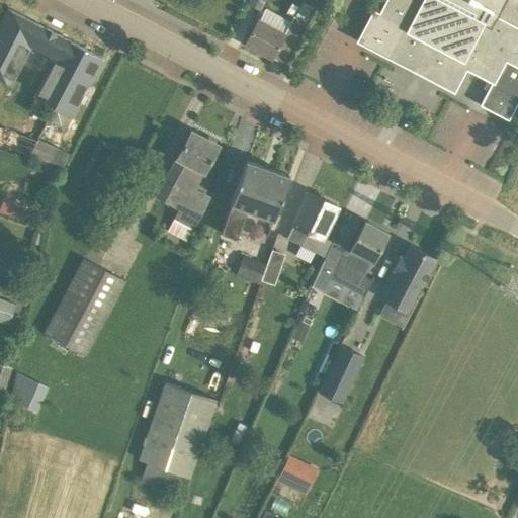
[(259,9),(263,0),(249,0),(248,3),(259,9)]
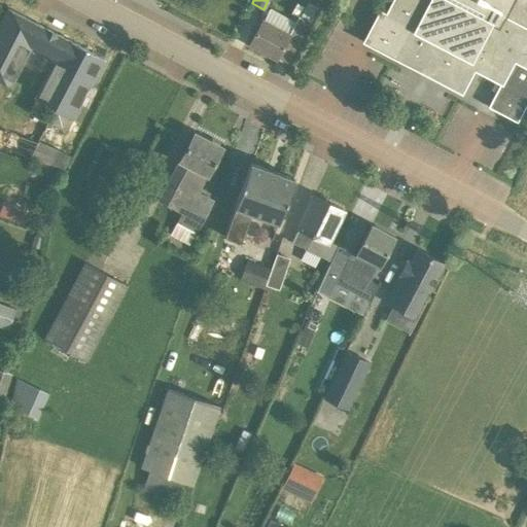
[(526,0),(393,0),(386,15),(409,28),(393,57),(423,72),(426,69),(433,73),(432,77),(462,93),(475,69),(500,82),(496,91),(488,106),(518,121),(526,103),(526,0)]
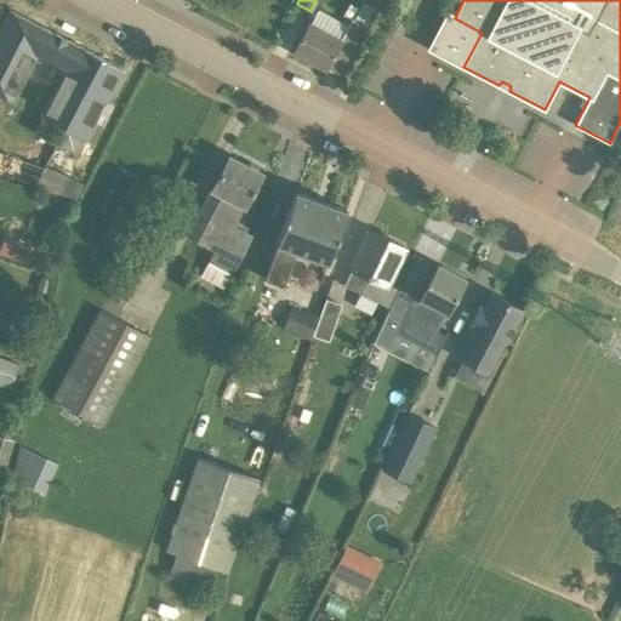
[(46,112),(43,118),(66,129),(102,58),(10,11),(0,29),(0,95),(11,102),(36,53),(68,69),(46,112)]
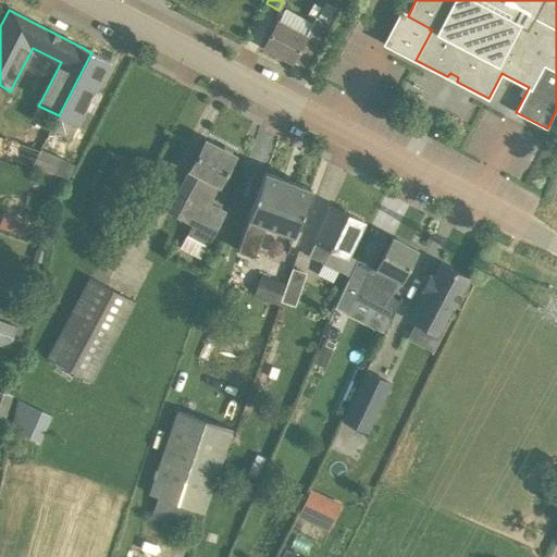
[(264,47),(304,69),(327,23),(317,17),(306,37),(277,22),(264,47)]
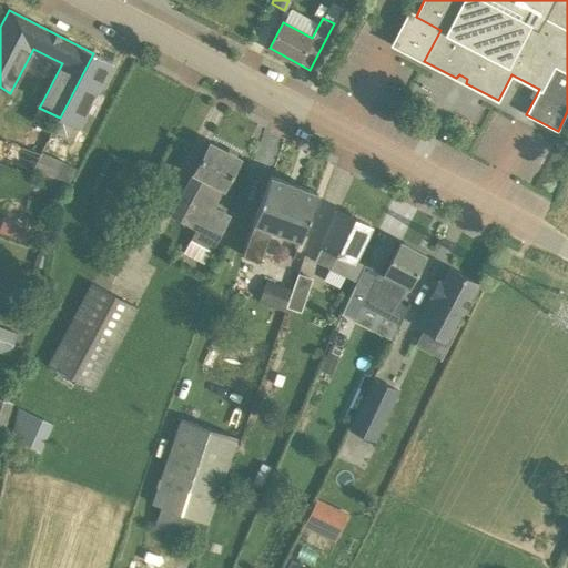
[(112,63),(93,53),(60,118),(53,132),(72,141),(112,63)]
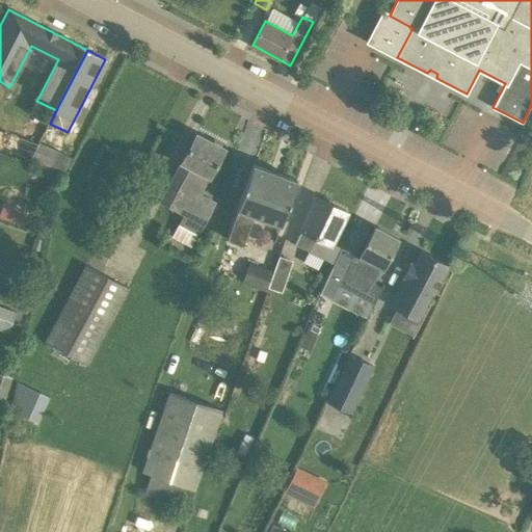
[(184,215),(180,224),(170,241),(189,250),(198,234),(200,235),(216,203),(201,194),(210,178),(225,149),(196,133),(181,163),(182,163),(169,186),(170,187),(162,203),(184,215)]
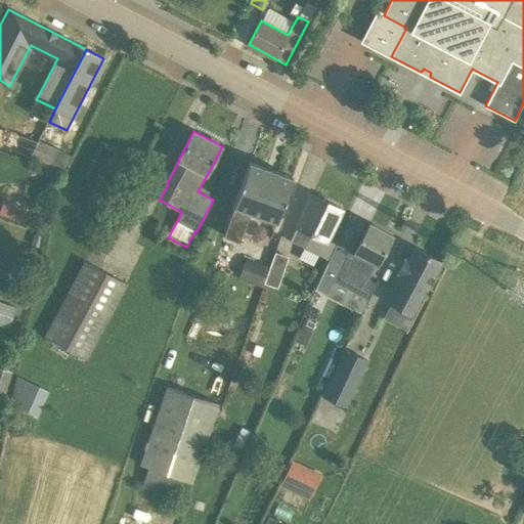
[(62,173),(72,156),(59,149),(38,142),(38,143),(28,162),(62,173)]
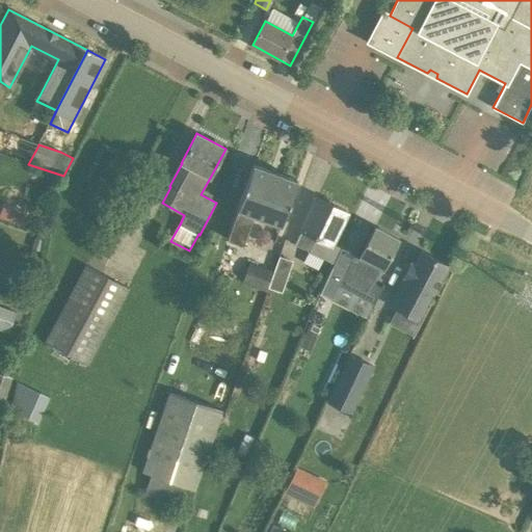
[(253,216),(281,227),(297,181),(254,164),(237,208),(238,209),(227,239),(242,244),(253,216)]
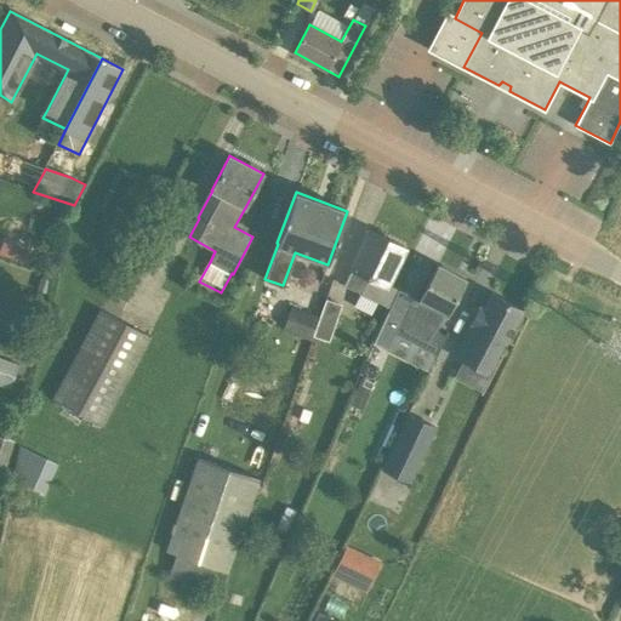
[(352,268),(343,285),(387,307),(397,289),(387,284),(404,248),(370,231),(351,267),(352,268)]
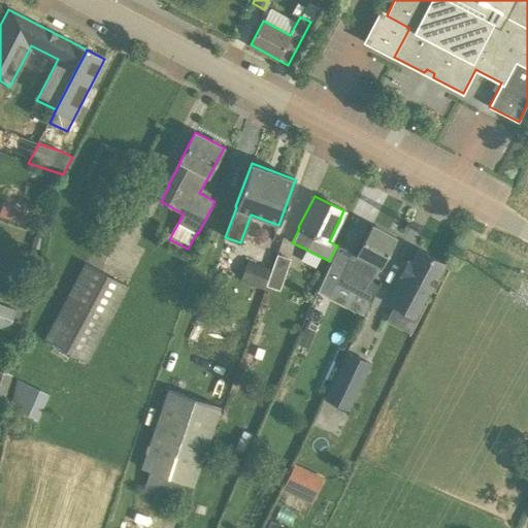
[(21,223),(26,209),(4,202),(0,211),(0,217),(21,225),(21,223)]
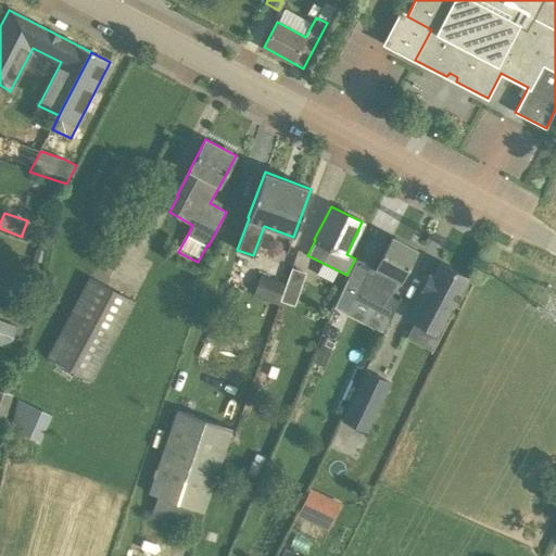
[(392,238),(376,268),(369,281),(377,286),(367,305),(383,314),(417,251),(392,238)]
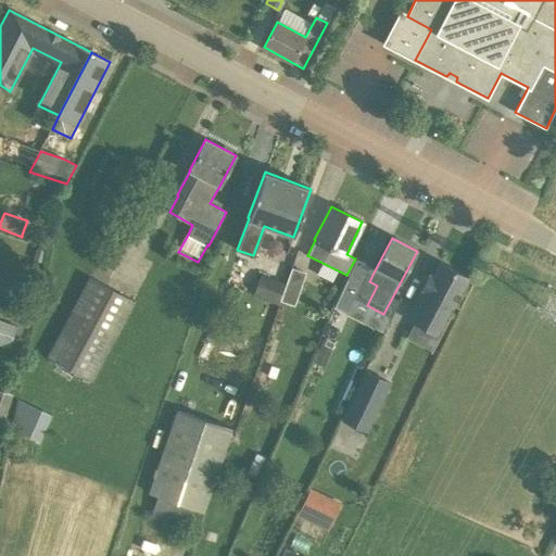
[(46,252),(37,250),(34,261),(42,264),(46,252)]
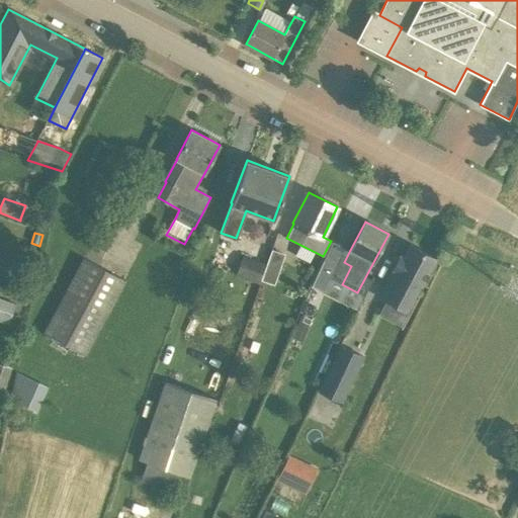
[(380,296),(386,299),(407,311),(421,284),(422,285),(436,258),(411,245),(405,258),(401,256),(393,269),(395,270),(380,296)]
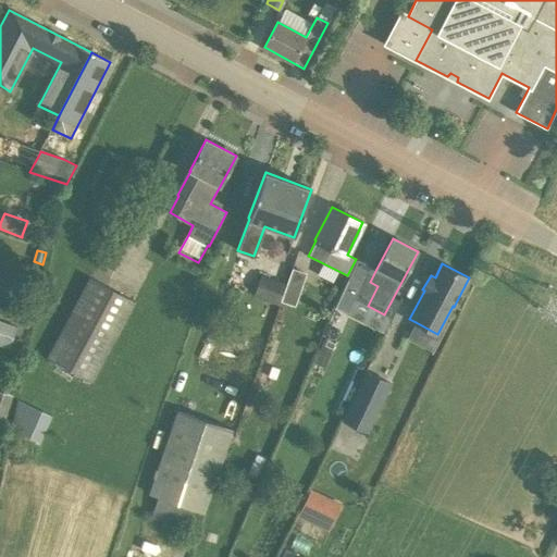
[(291,269),(286,283),(280,302),(293,307),(305,273),(291,269)]
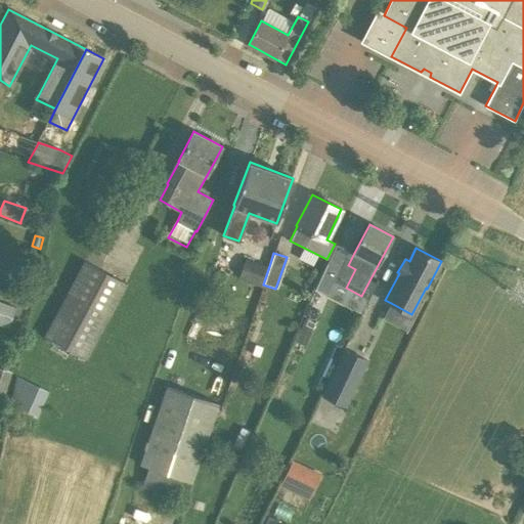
[(261,290),(263,285),(269,266),(245,258),(237,281),(261,290)]
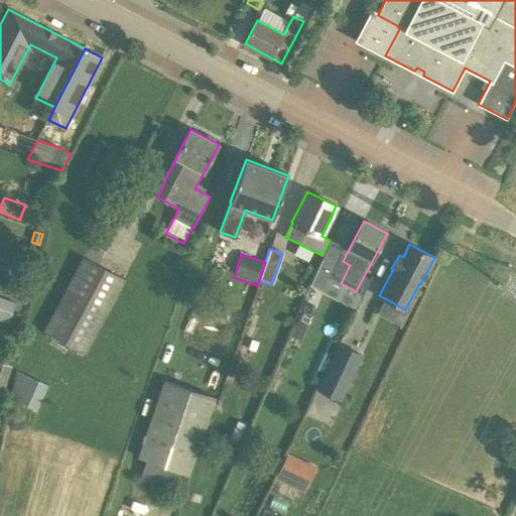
[(84,354),(124,280),(83,258),(42,332),(84,354)]
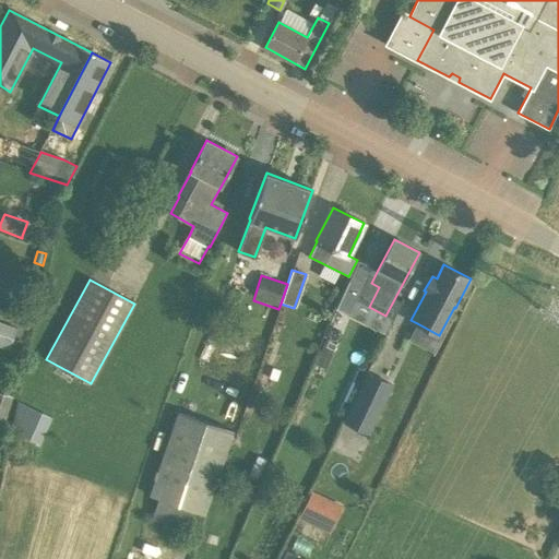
[(19,330),(0,322),(0,347),(11,352),(19,330)]
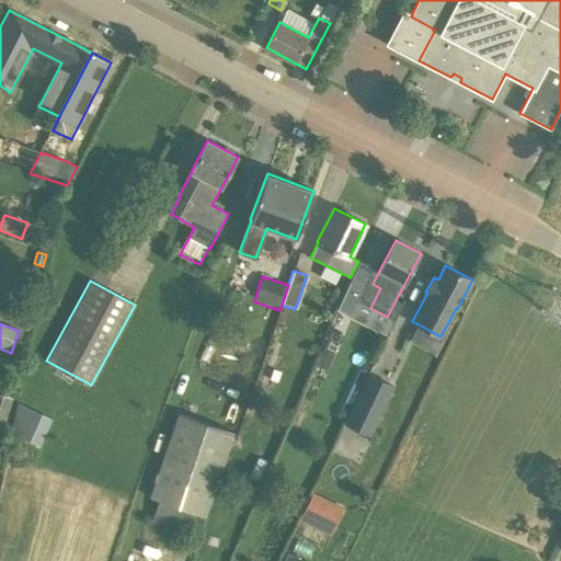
[(271,379),(278,382),(282,373),(274,369),(271,379)]
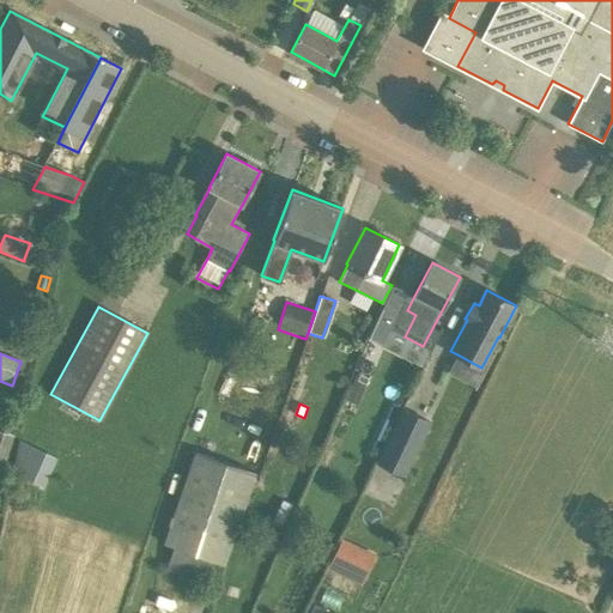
[(430,424),(404,411),(378,465),(404,478),(430,424)]
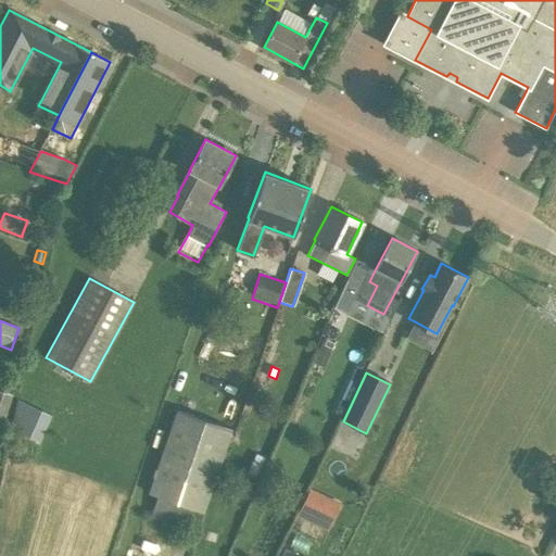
[(0,390),(0,417),(4,419),(13,394),(0,390)]
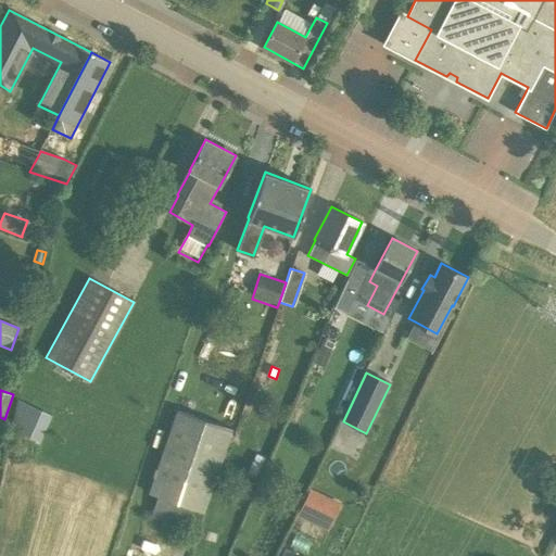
[(9,425),(42,438),(52,412),(19,399),(9,425)]
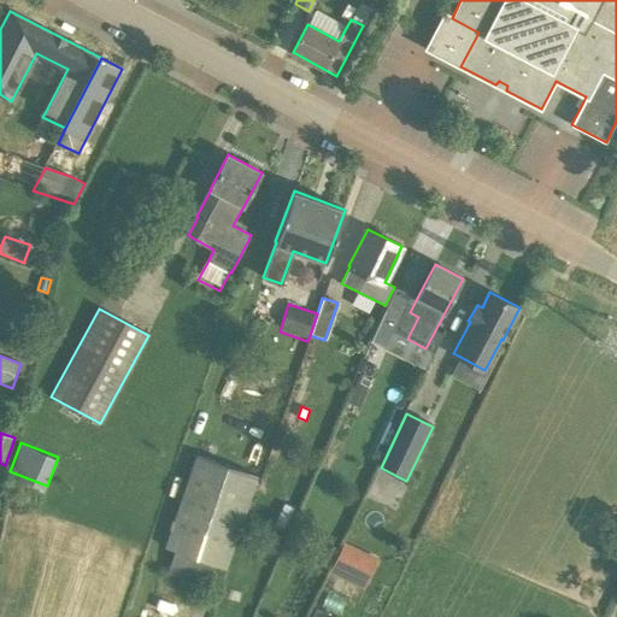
[(257,476),(197,456),(164,546),(227,569),(257,476)]
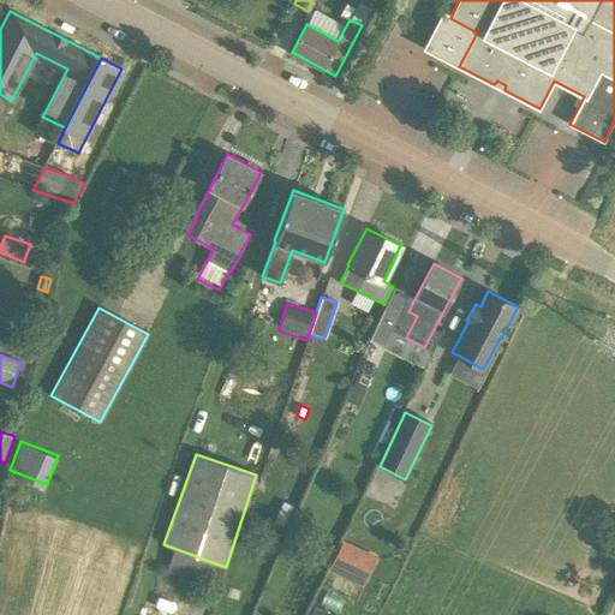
[(378,557),(345,541),(329,572),(364,589),(378,557)]
